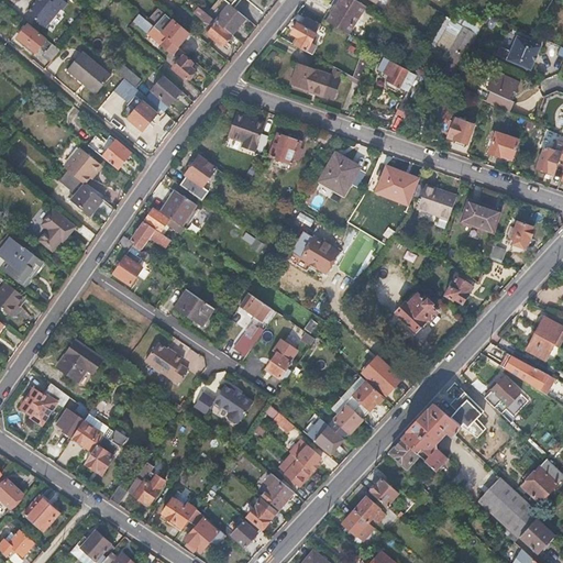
[(46,13),(57,0),(37,0),(35,3),(46,13)]
